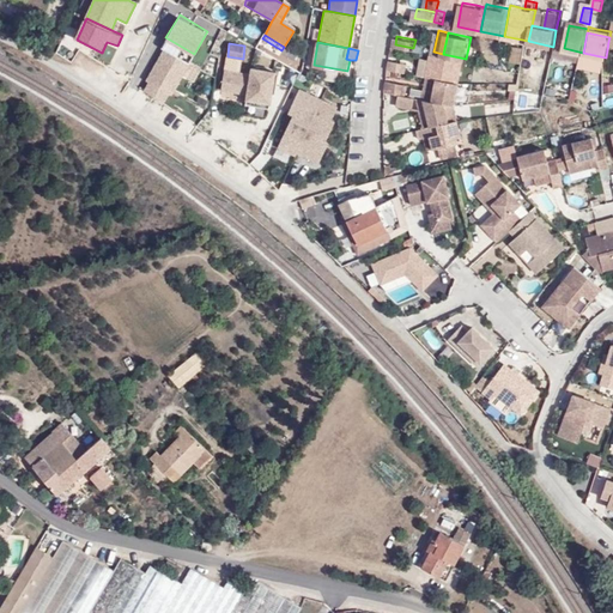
[(167,50),(145,89),(164,102),(169,92),(173,95),(190,64),(167,50)]
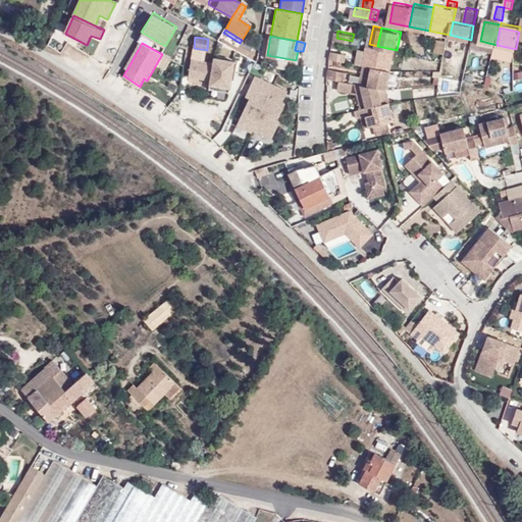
[(377,46),(369,44),(369,49),(366,62),(368,63),(372,64),(393,68),(397,50),(377,46)]
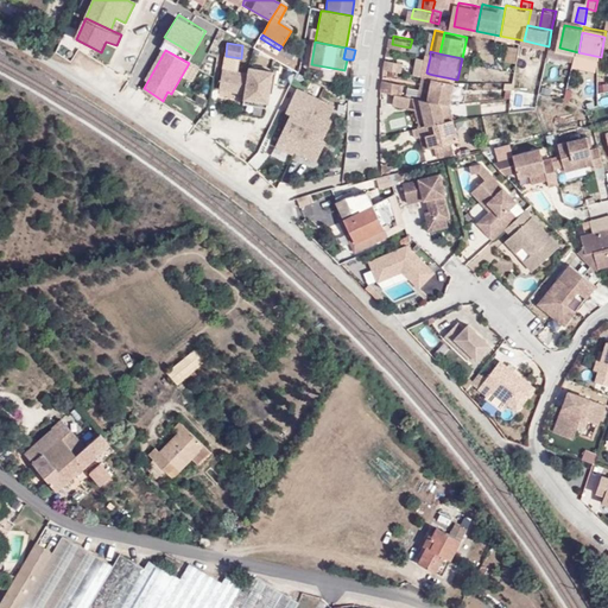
[(430,57),(420,55),(417,71),(426,73),(430,57)]
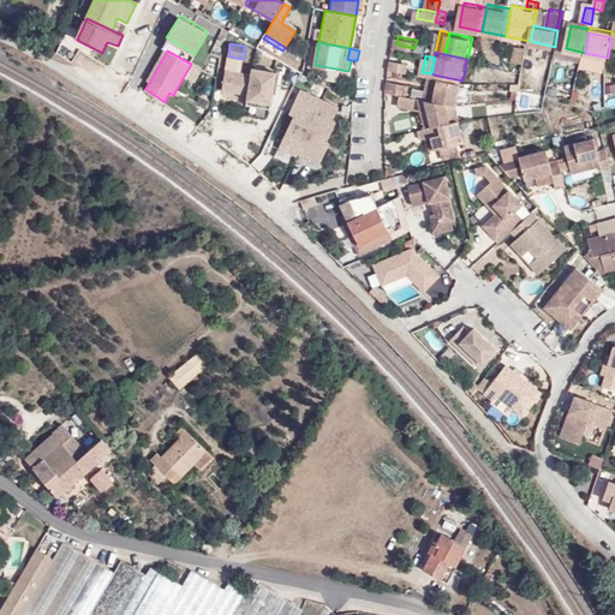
[(412,61),(394,58),(393,66),(411,70),(412,61)]
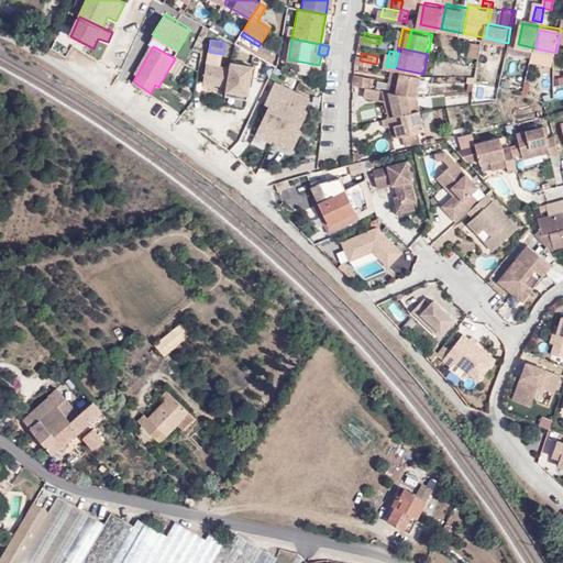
[(231,68),(207,64),(202,84),(251,95),(255,65),(233,59),(231,68)]
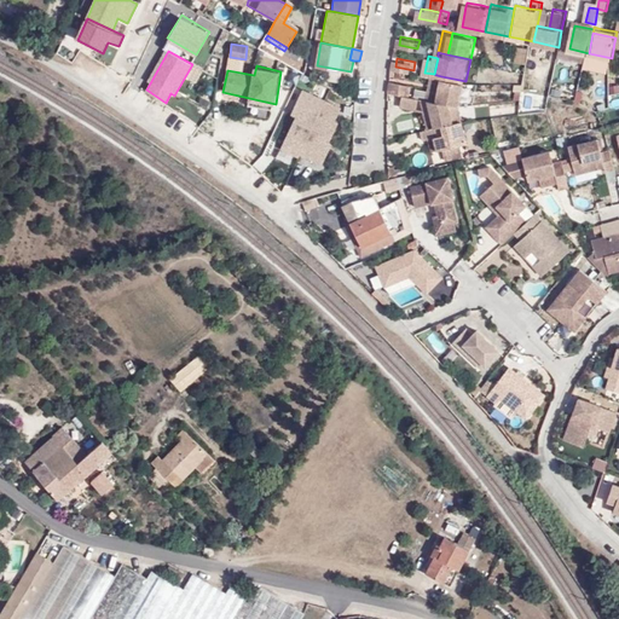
[(437,75),(434,74),(431,87),(434,87),(439,88),(441,76),(437,75)]
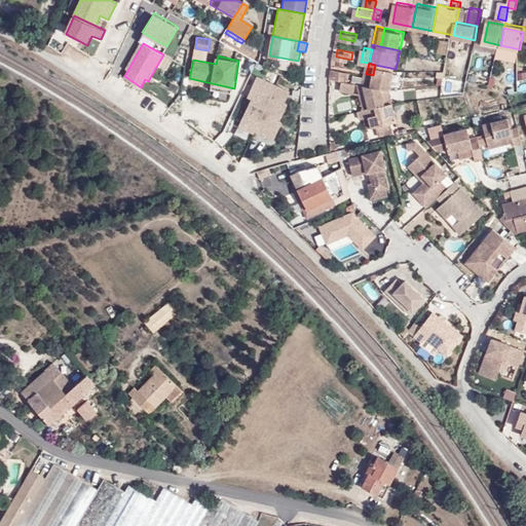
[(369,74),(366,74),(365,82),(366,82),(392,87),(396,69),(375,65),(373,75),(369,74)]
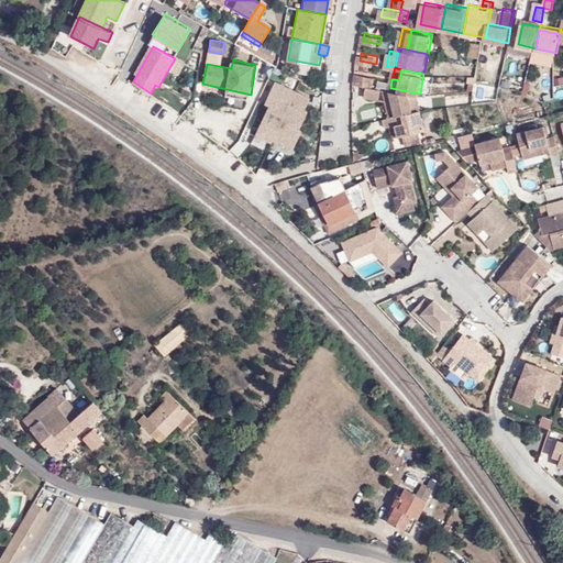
[(377,75),(357,72),(356,81),(371,84),(375,85),(377,75)]
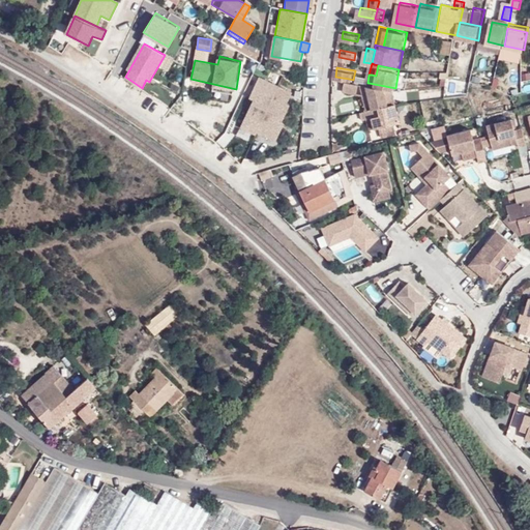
[(258,133),(276,141),(286,122),(283,121),(290,104),(288,102),(292,91),(260,78),(249,98),(254,99),(240,129),(256,135),(258,133)]
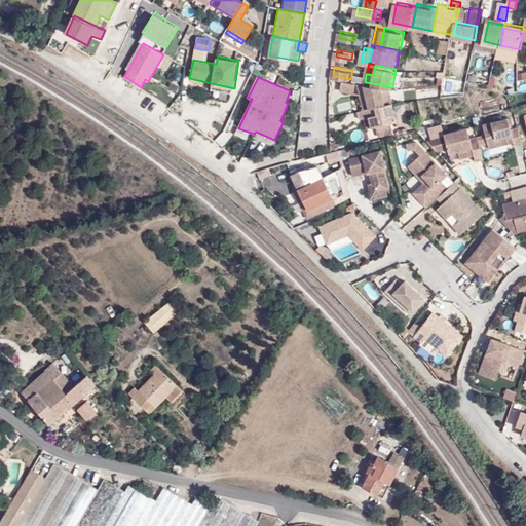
[(358,90),(360,81),(350,79),(346,78),(344,87),(358,90)]
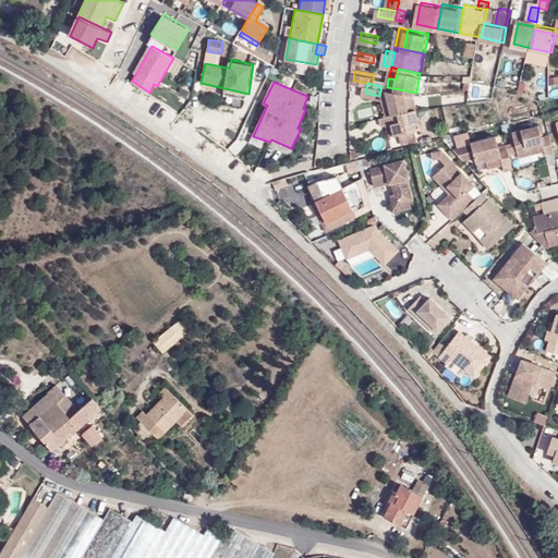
[(387,87),(383,86),(390,113),(396,112),(388,87),(387,87)]
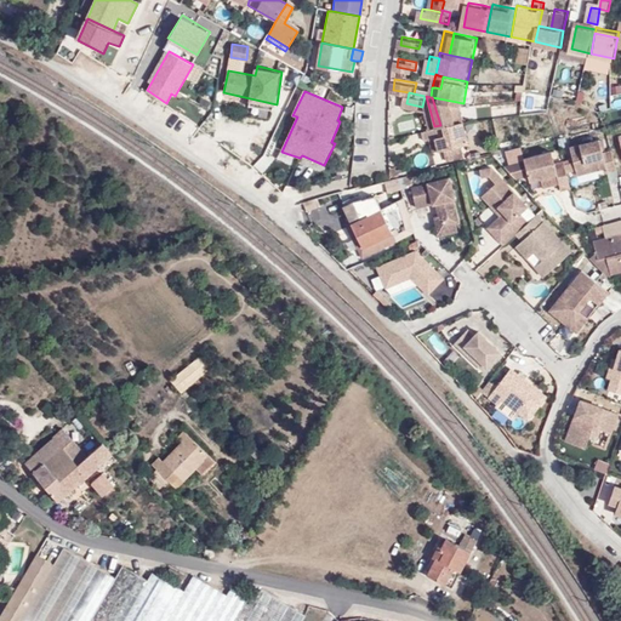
[(467,118),(463,103),(432,97),(440,125),(467,118)]
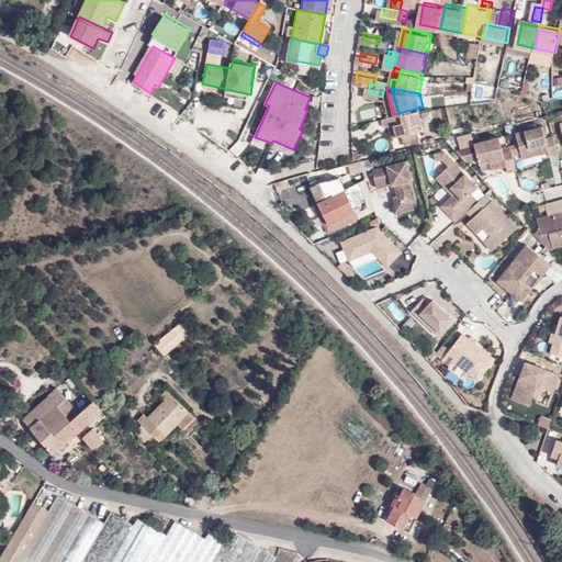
[(398,113),(393,114),(385,116),(388,123),(393,123),(397,122),(400,134),(406,132),(420,130),(427,127),(423,107),(398,113)]
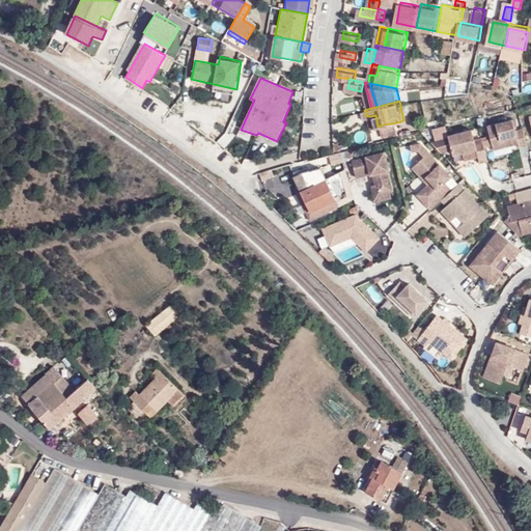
[(453,115),(451,107),(436,110),(438,119),(453,115)]
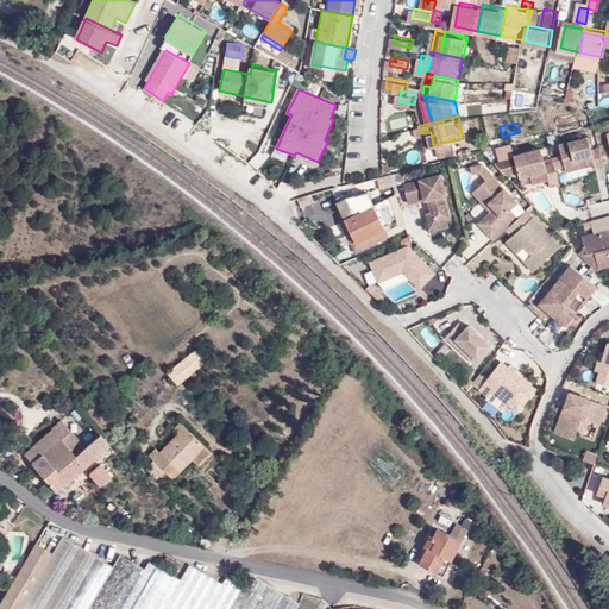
[(585,150),(582,137),(552,144),(559,173),(588,165),(589,169),(598,167),(594,148),(585,150)]
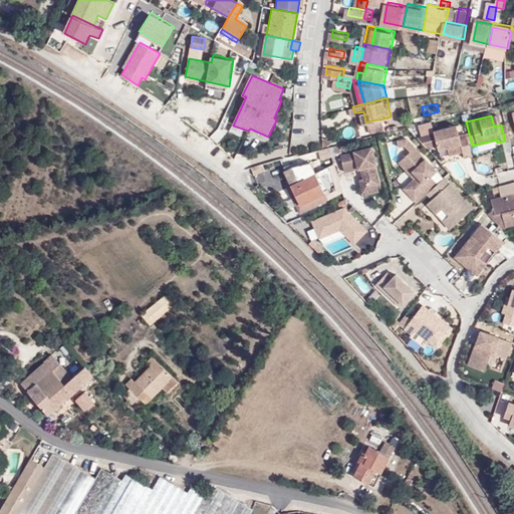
[(387,127),(384,118),(371,120),(373,131),(387,127)]
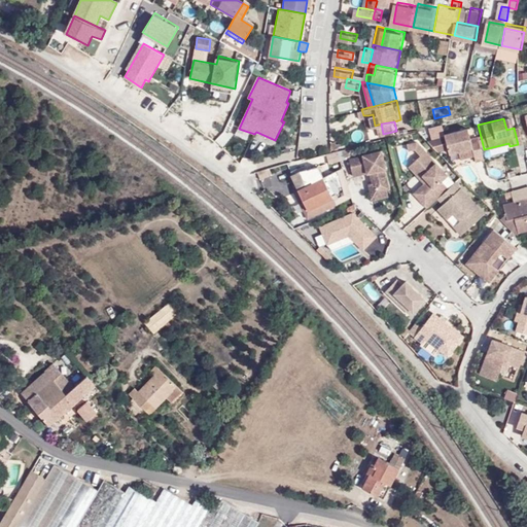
[(433,152),(443,149),(444,154),(453,151),(466,148),(468,156),(469,162),(479,160),(472,137),(464,139),(462,129),(438,135),(440,137),(423,141),(433,152)]
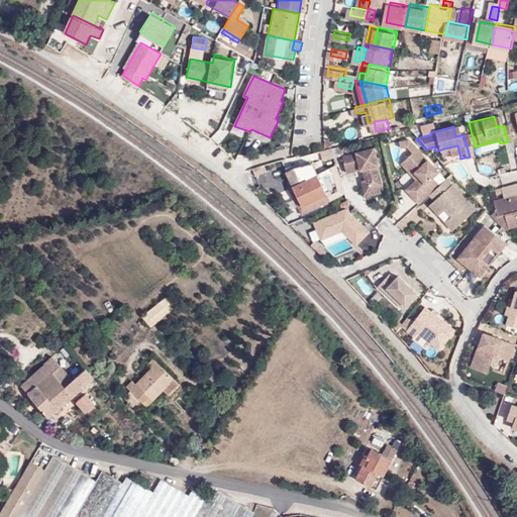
[(434,172),(404,139),(394,141),(396,148),(402,147),(408,153),(399,161),(415,178),(412,180),(401,190),(415,204),(424,195),(435,185),(428,178),(434,172)]
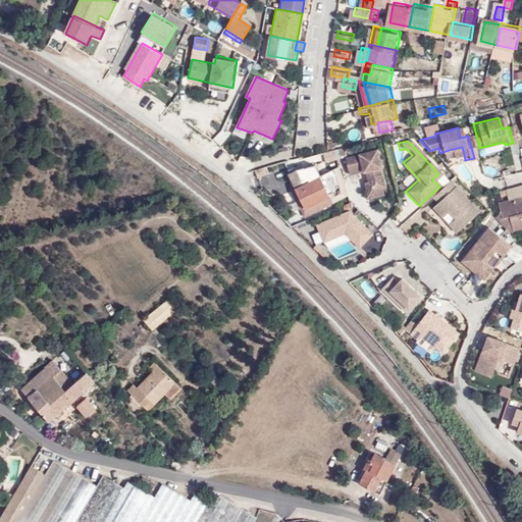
[(449,150),(451,159),(464,155),(462,147),(449,150)]
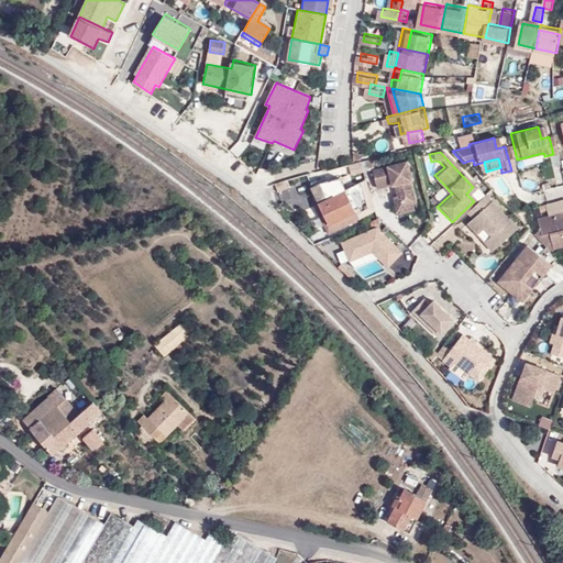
[(361,174),(357,162),(326,170),(330,180),(339,178),(340,179),(361,174)]
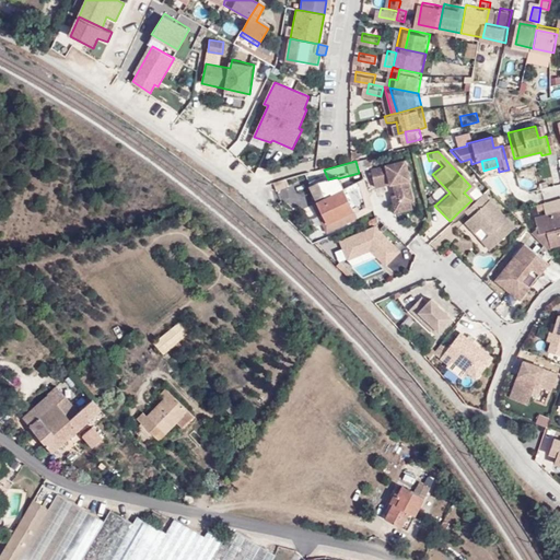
[(406,181),(401,161),(366,170),(372,189),(389,185),(392,195),(394,206),(407,202),(410,201),(405,182),(406,181)]
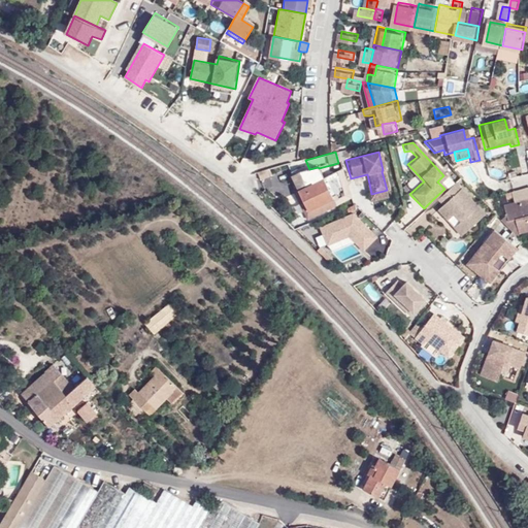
[(407,164),(405,167),(421,184),(424,182),(407,164)]
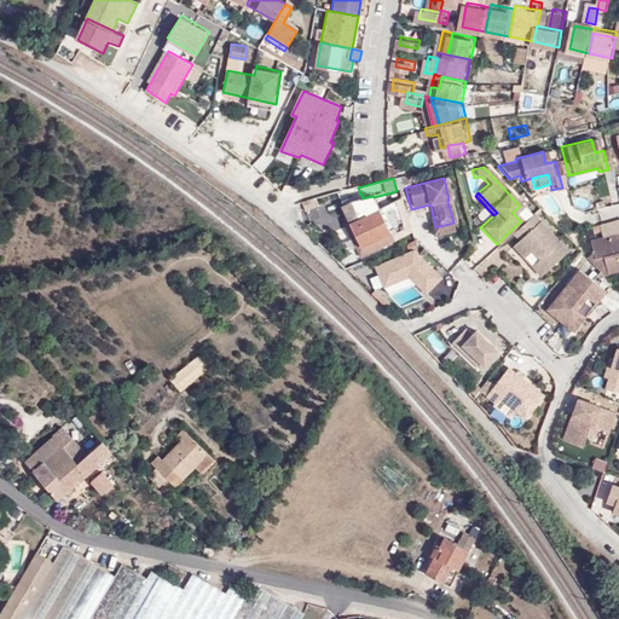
[(394,239),(391,231),(380,208),(374,197),(372,196),(363,198),(350,201),(357,217),(364,212),(365,214),(350,223),(348,221),(342,224),(358,258),(394,239)]
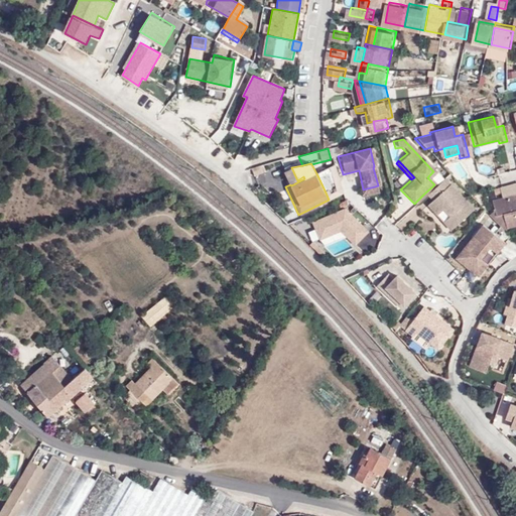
[(291,185),(304,178),(303,176),(297,180),(291,167),(284,170),(290,184),(291,185)]
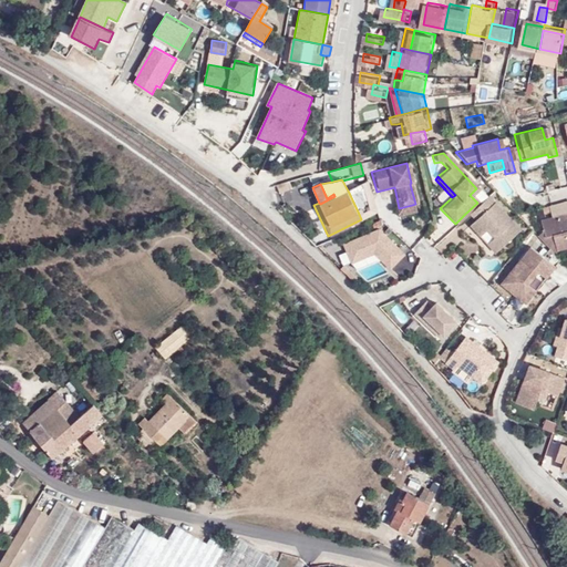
[(373,213),(360,185),(348,191),(358,212),(361,219),(373,213)]
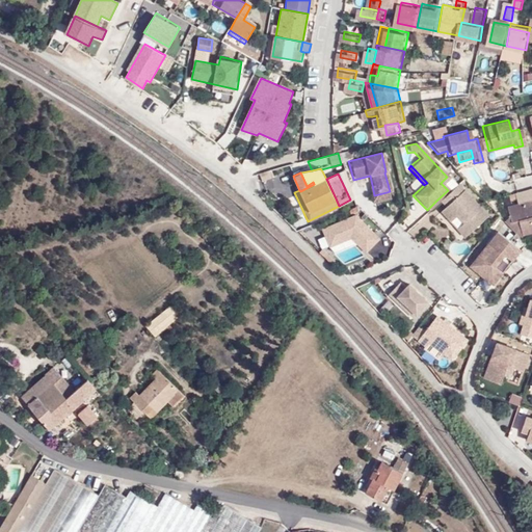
[(447,177),(441,183),(448,190),(454,185),(447,177)]
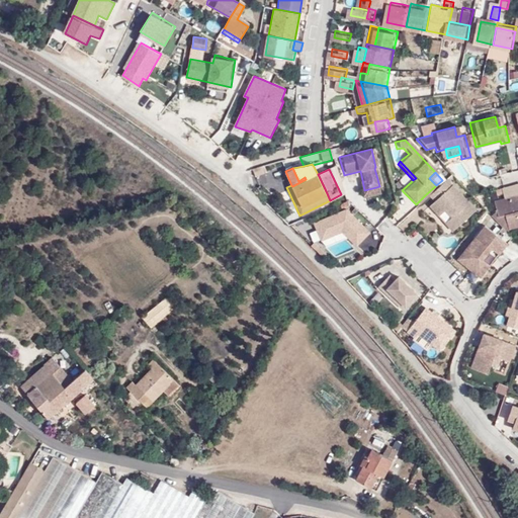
[(436,185),(425,195),(431,201),(425,205),(435,217),(441,211),(446,218),(441,223),(449,232),(471,210),(443,179),(442,180),(436,185)]
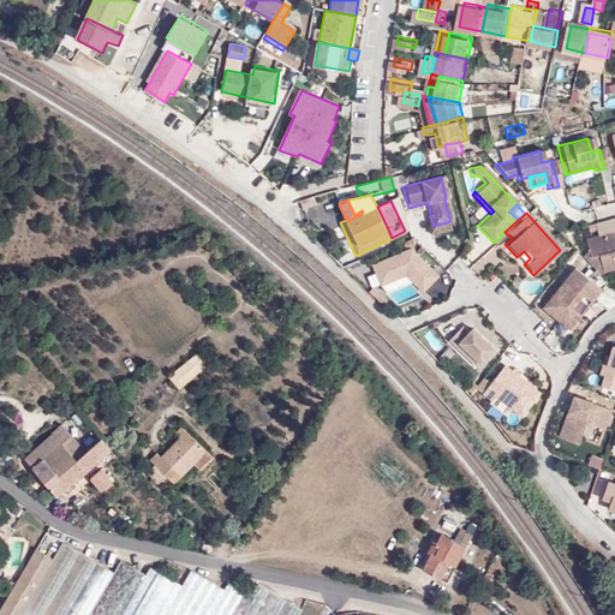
[(424,216),(429,236),(449,231),(447,222),(433,226),(430,214),(424,216)]
